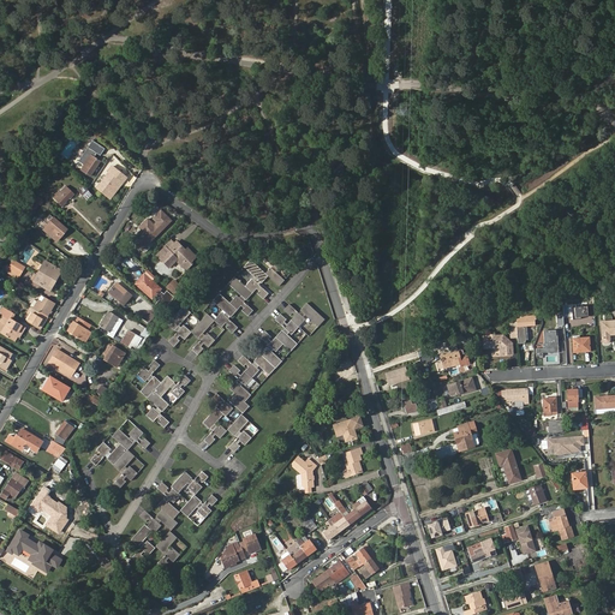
[(106,148),(93,139),(78,161),(83,165),(81,168),(91,175),(101,160),(96,156),(99,153),(101,155),(106,148)]
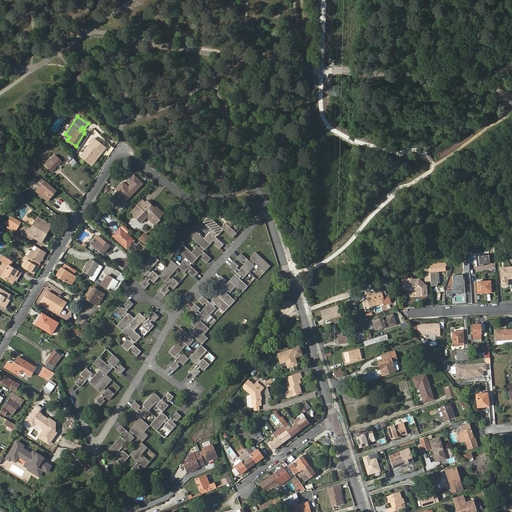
[(103,152),(106,148),(94,138),(90,142),(91,143),(81,157),(89,163),(100,150),(103,152)]
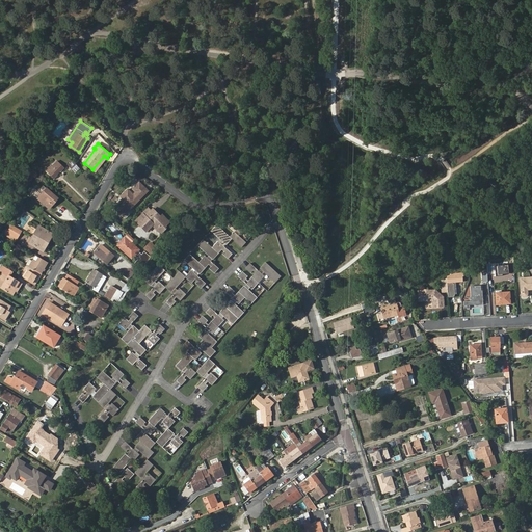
[(96,173),(107,158),(104,156),(92,169),(96,173)]
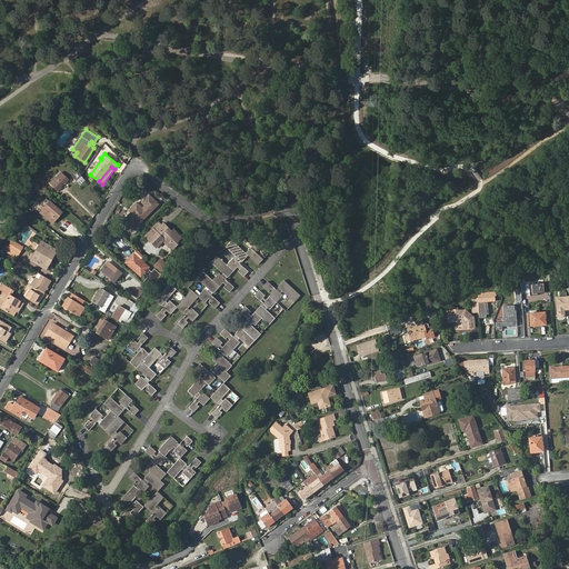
[(83,178),(77,171),(72,177),(79,183),(83,178)]
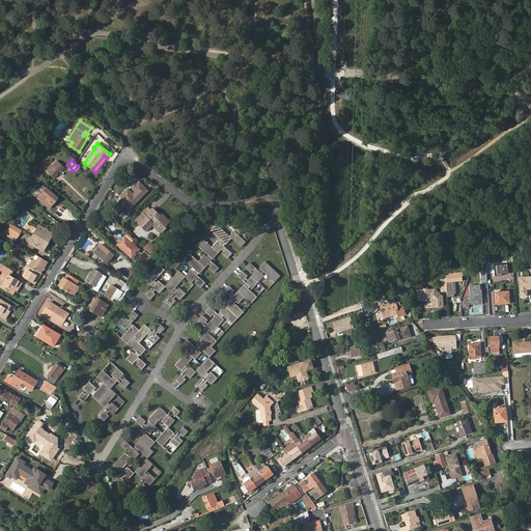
[(51,166),(47,170),(54,177),(61,171),(65,168),(58,162),(52,167),(51,166)]
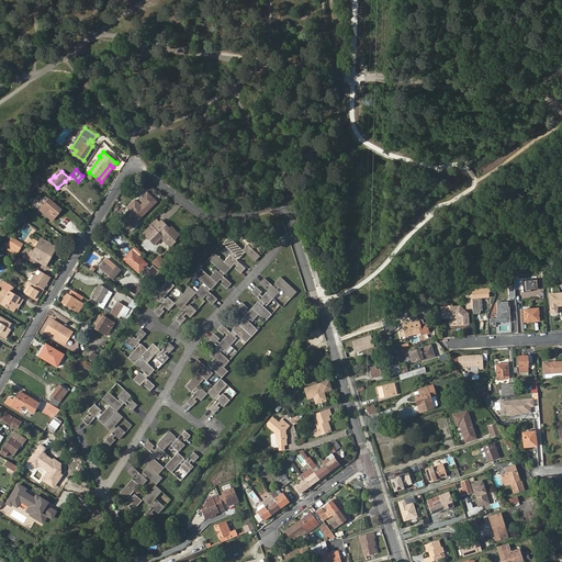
[(78,181),(77,182),(79,186),(86,179),(82,176),(78,181)]
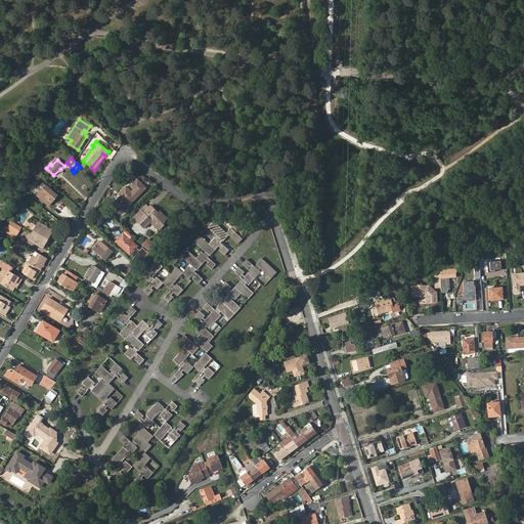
[(38,172),(31,166),(24,180),(29,182),(33,174),(36,175),(38,172)]
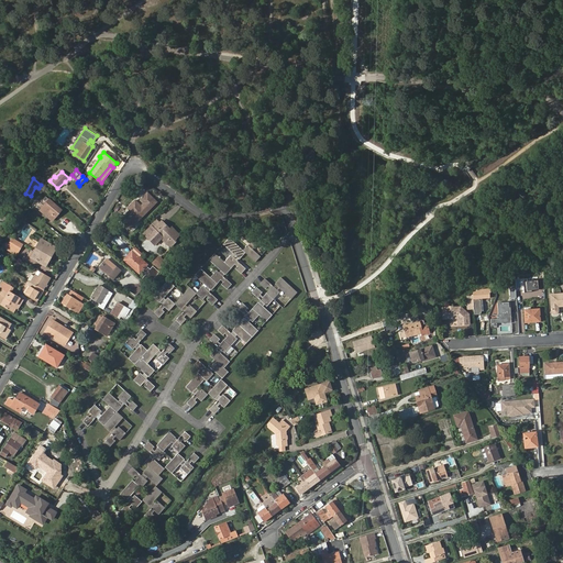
[(130,229),(155,202),(146,194),(140,199),(144,202),(141,206),(134,200),(128,208),(130,210),(120,219),(130,229)]
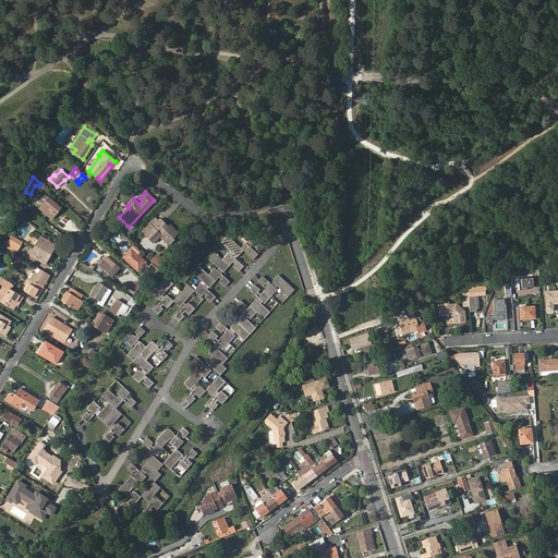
[(53,213),(59,206),(46,195),(40,202),(44,205),(40,208),(52,219),(57,215),(53,213)]
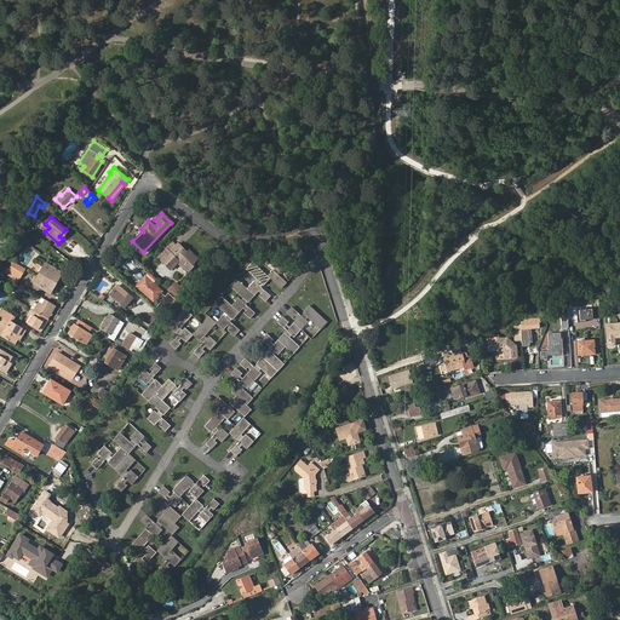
[(19,242),(15,241),(9,253),(12,256),(19,242)]
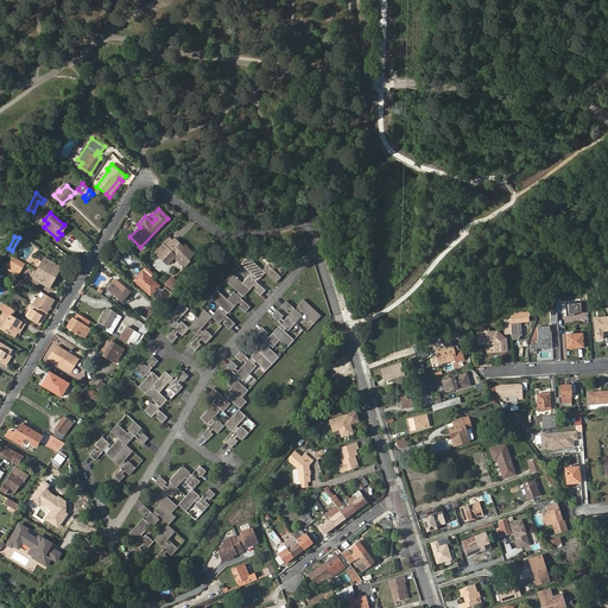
[(179,247),(181,246),(173,239),(172,240),(169,236),(156,251),(168,263),(175,257),(184,265),(189,260),(188,258),(194,253),(185,245),(183,247),(182,248),(179,247)]
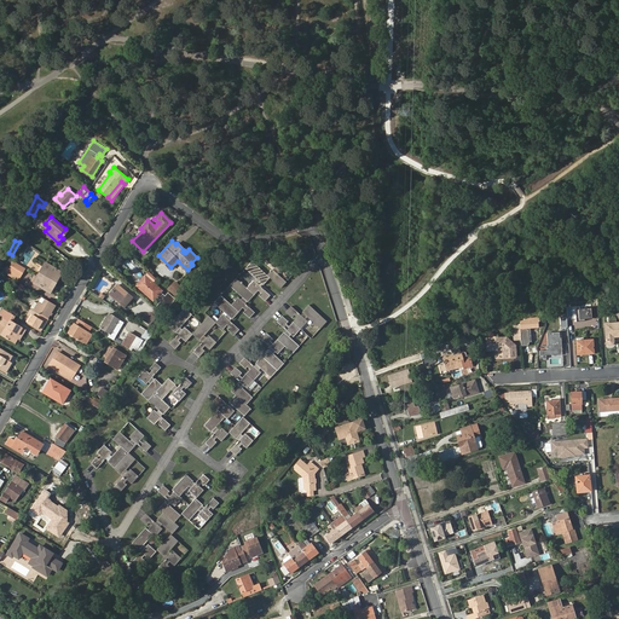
[(341,261),(358,255),(356,249),(339,255),(341,261)]
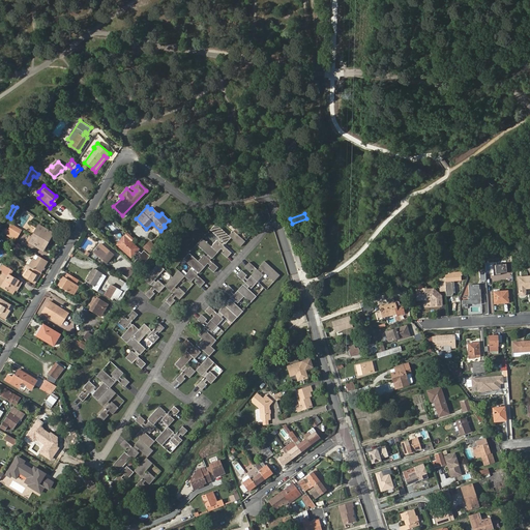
[(234,230),(229,235),(232,237),(241,245),(245,241),(238,234),(239,232),(240,233),(246,227),(240,222),(238,226),(235,224),(230,218),(228,222),(237,230),(236,232),(234,230)]
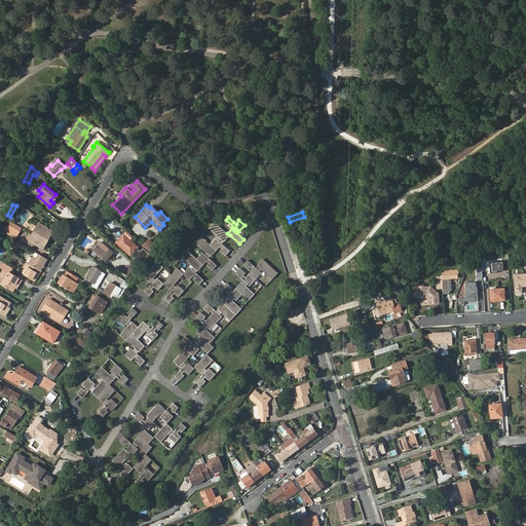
[(227,233),(214,221),(209,227),(220,238),(219,240),(216,238),(211,245),(217,250),(220,247),(222,249),(220,251),(225,255),(230,250),(221,242),(223,240),(224,241),(230,235),(227,233)]
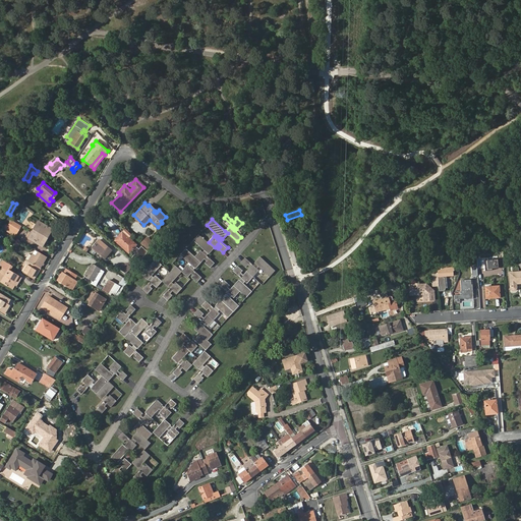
[(21,226),(12,220),(8,227),(5,226),(3,230),(15,237),(21,226)]
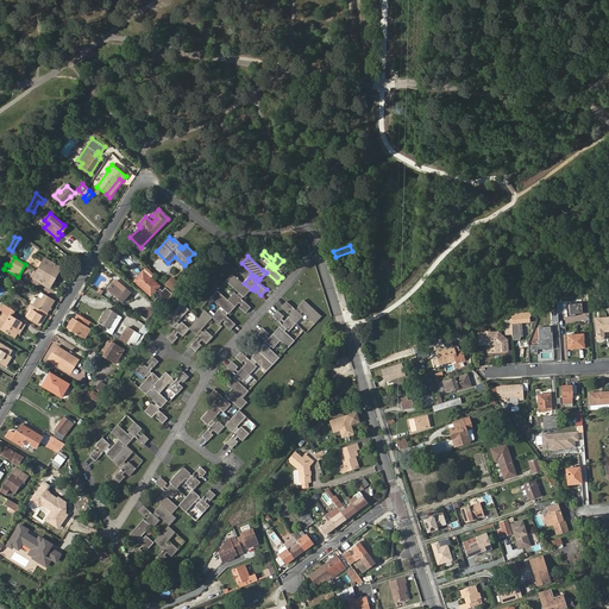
[(58,267),(44,258),(36,274),(33,271),(31,276),(33,277),(32,280),(46,288),(58,267)]
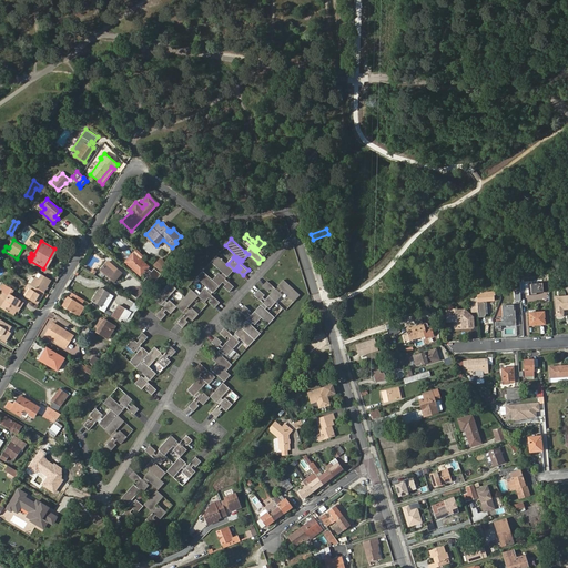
[(59,250),(56,249),(54,249),(43,269),(47,271),(59,250)]
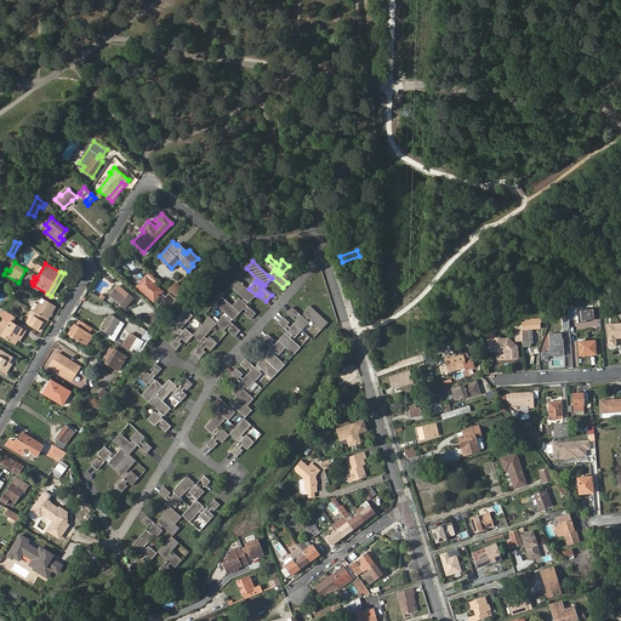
[(159,280),(152,274),(147,278),(155,285),(159,280)]
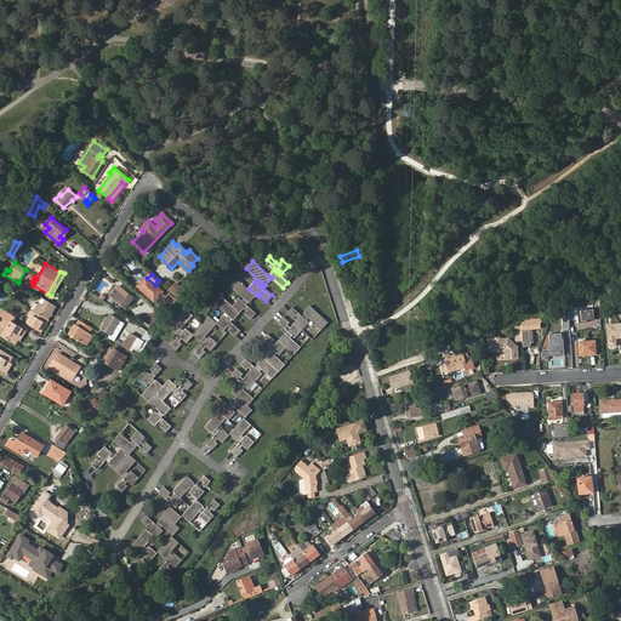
[(155,285),(147,278),(138,288),(154,302),(158,298),(161,302),(157,308),(164,314),(177,300),(170,294),(167,296),(163,292),(164,292),(155,285)]
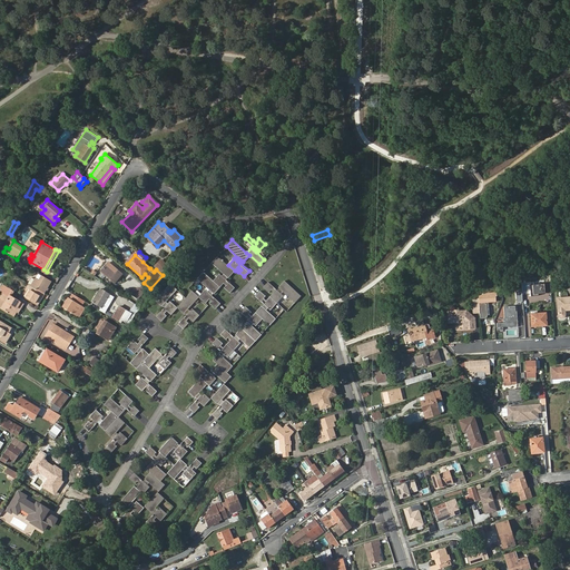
[(218,256),(212,263),(225,274),(223,276),(219,274),(214,281),(220,286),(224,283),(226,285),(225,287),(231,292),(235,287),(226,278),(227,276),(228,277),(235,271),(228,265),(218,256)]
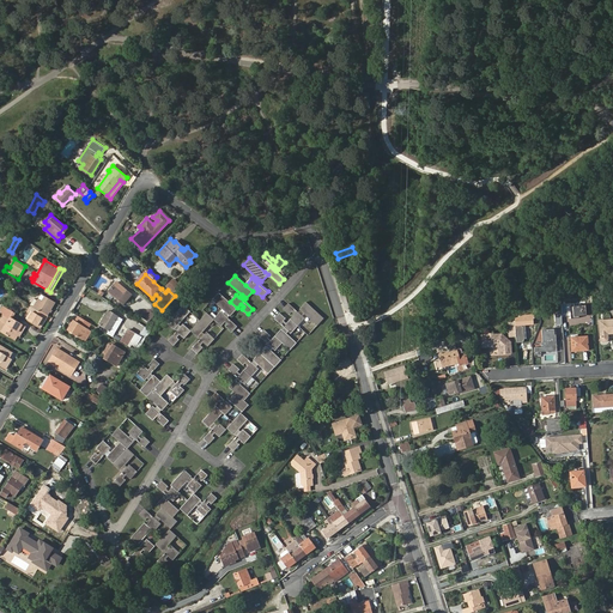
[(180,286),(173,280),(168,285),(174,292),(180,286)]
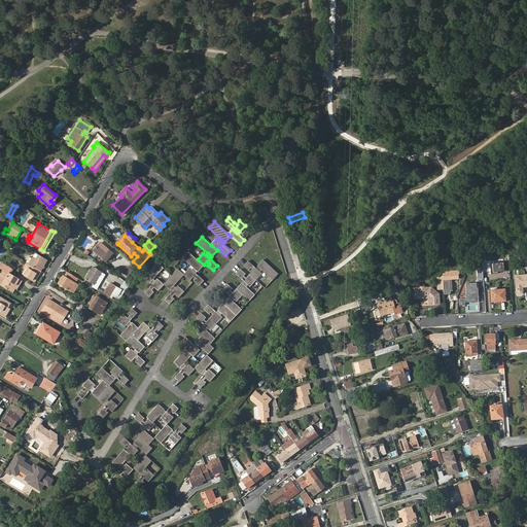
[(93,250),(99,255),(100,254),(103,256),(102,257),(106,261),(112,252),(100,242),(93,250)]
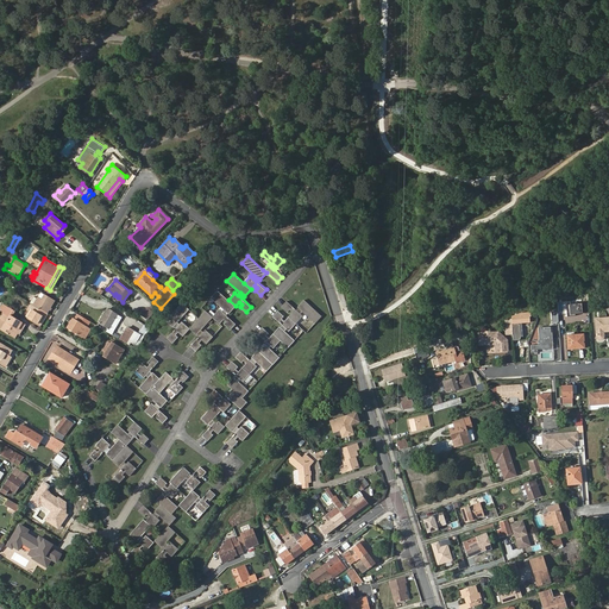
[(218,290),(211,297),(225,309),(223,312),(220,309),(213,316),(220,324),(224,319),(227,321),(225,324),(231,330),(236,324),(226,314),(227,312),(228,313),(236,306),(228,300),(218,290)]
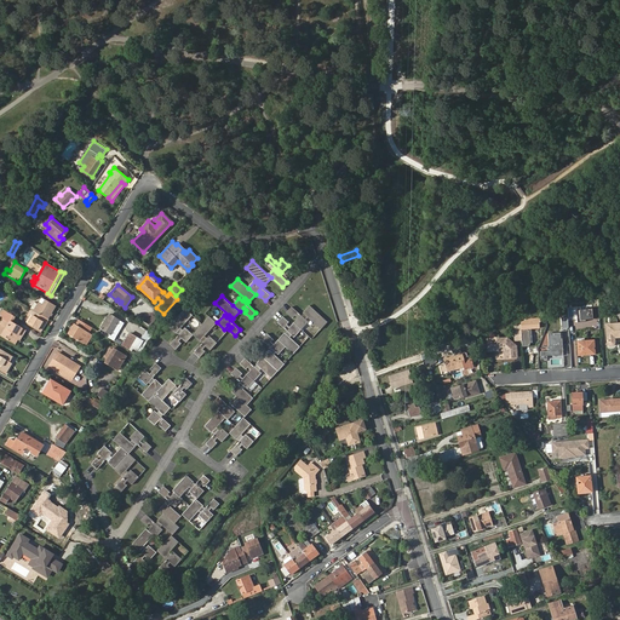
[(57,306),(46,300),(44,305),(40,303),(35,311),(50,320),(57,306)]
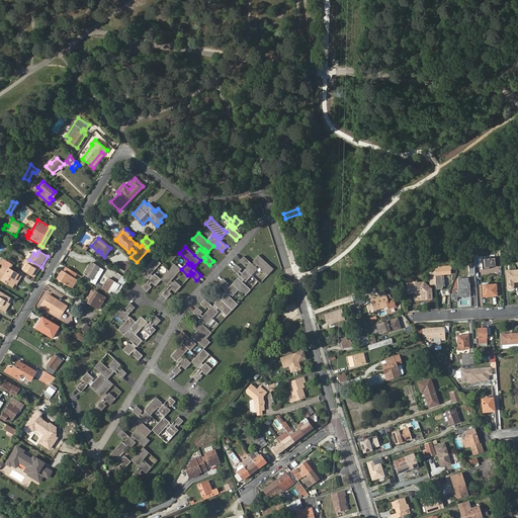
[(258,265),(268,274),(274,268),(259,255),(253,260),(254,261),(253,263),(244,256),(240,260),(245,265),(247,263),(249,265),(246,269),(253,275),(259,269),(256,267),(258,265)]
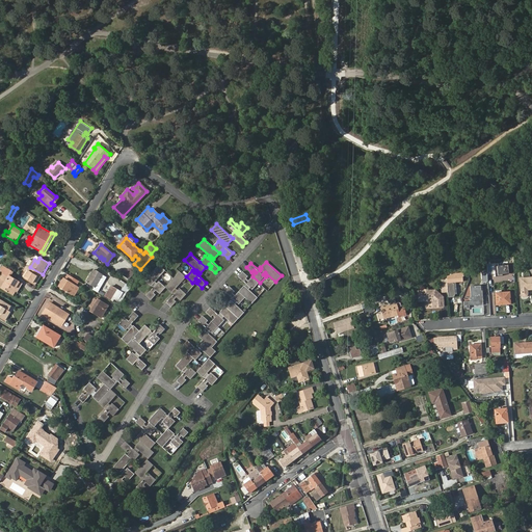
[(165,270),(159,264),(145,280),(152,286),(153,285),(154,286),(147,295),(152,299),(156,294),(154,292),(156,290),(160,293),(165,287),(159,281),(157,284),(155,282),(165,270)]
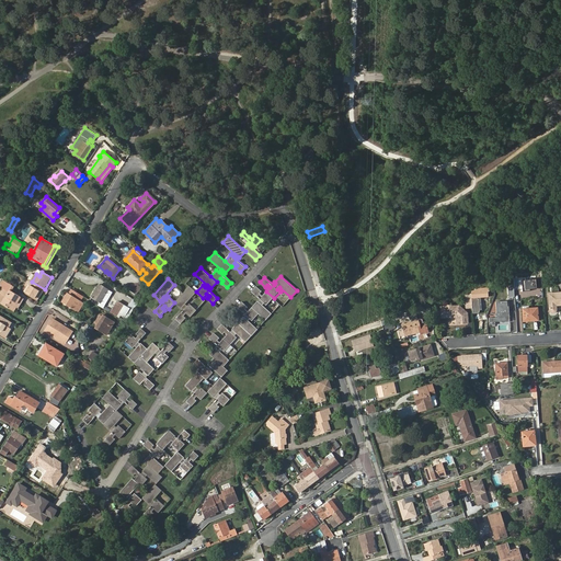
[(536,279),(525,281),(525,289),(537,289),(536,279)]
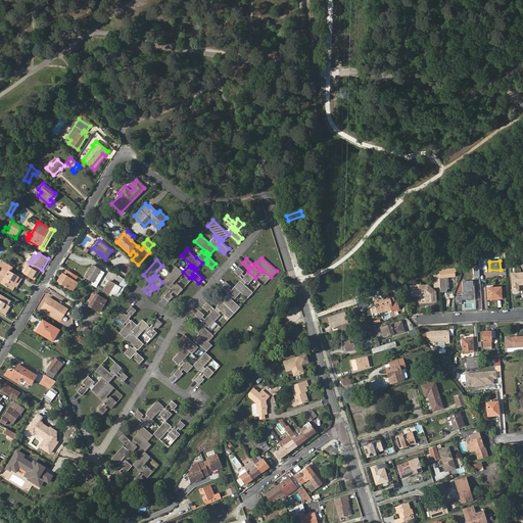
[(42,270),(30,263),(28,262),(26,266),(29,267),(25,274),(33,279),(37,272),(39,274),(42,270)]
